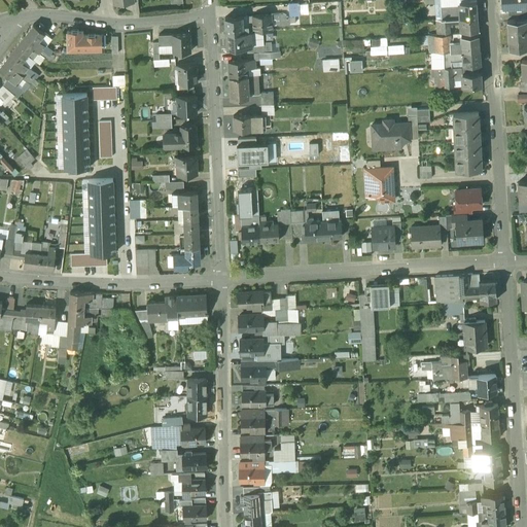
[(460,4),(440,5),(441,19),(460,18),(477,16),(476,0),(456,0),(457,2),(460,2),(460,4)]
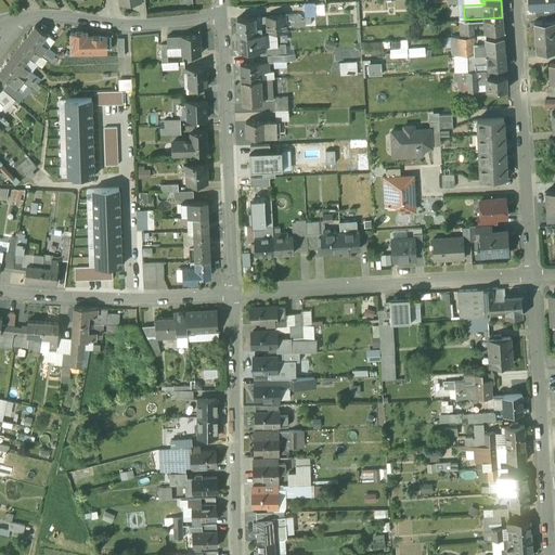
[(553,7),(536,8),(536,14),(554,13),(554,5),(553,7)]
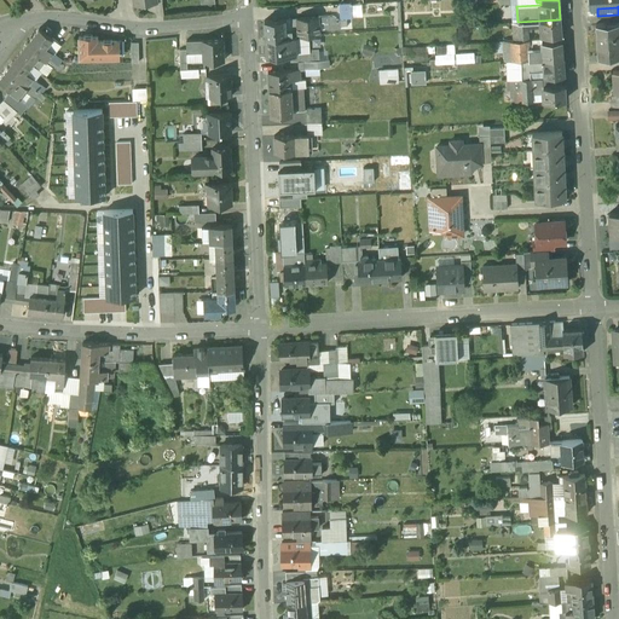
[(319,16),(298,17),(298,35),(319,34),(319,16)]
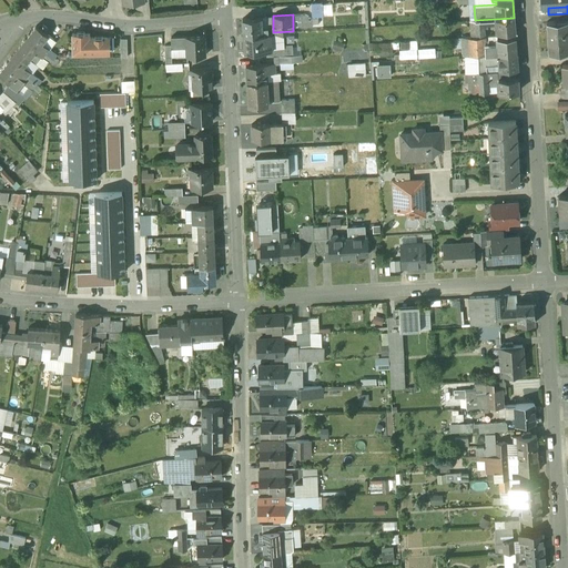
[(262,17),(243,18),(244,33),(262,32),(262,17)]
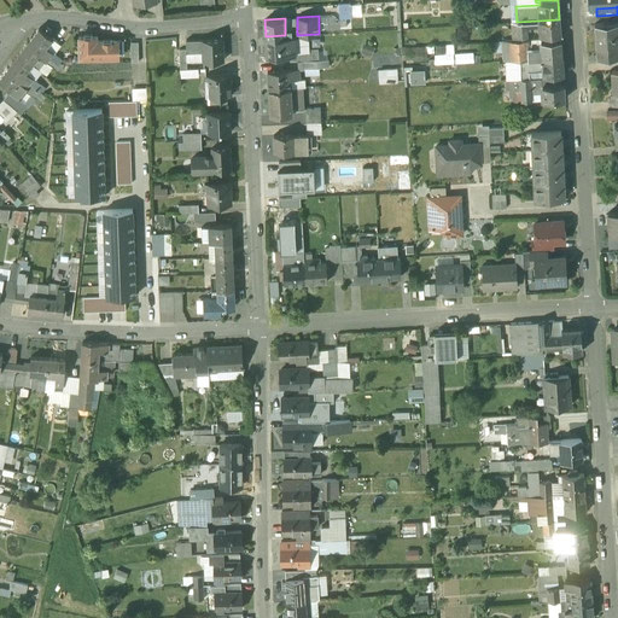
[(559,19),(540,21),(541,35),(560,34),(559,19)]
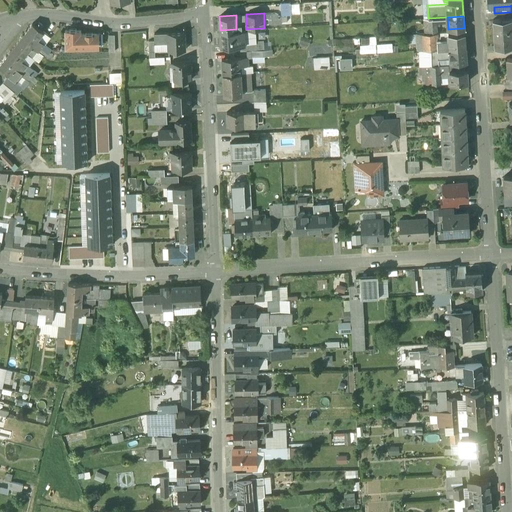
[(428,18),(423,18),(424,33),(437,32),(436,18),(428,18)]
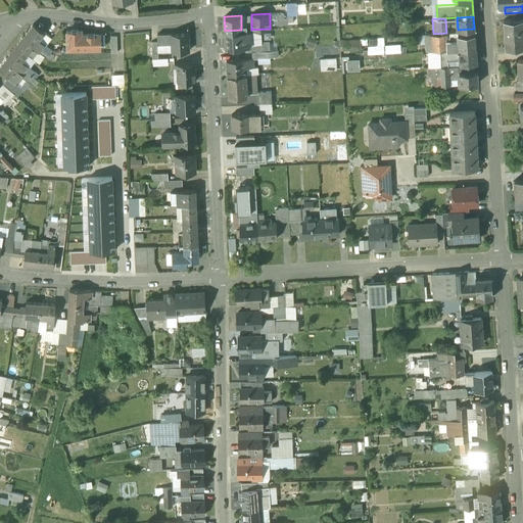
[(522,18),(503,20),(505,48),(522,47),(522,34),(522,30),(522,18)]
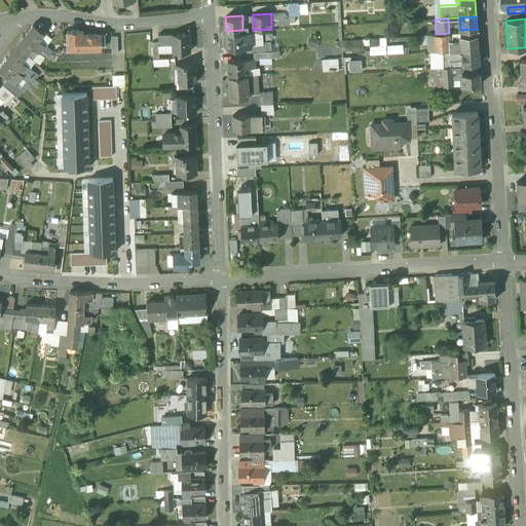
[(44,33),(33,24),(25,35),(42,48),(45,45),(39,40),(44,33)]
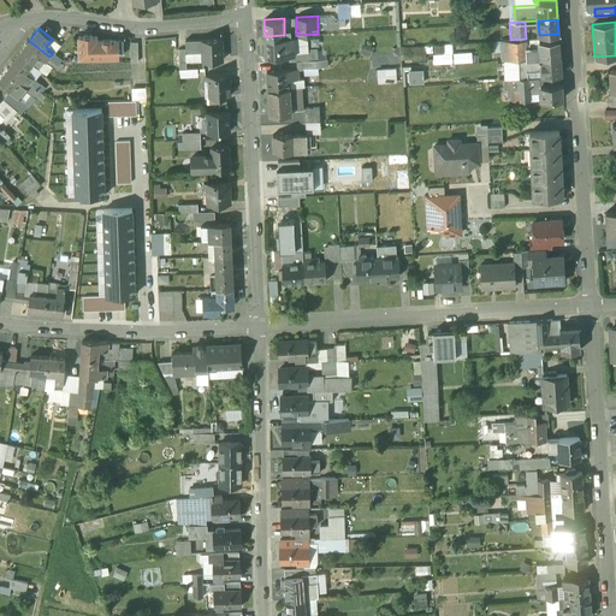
[(102,41),(98,41),(98,36),(92,36),(92,35),(83,36),(78,36),(78,57),(117,55),(117,41),(112,41),(112,40),(102,40),(102,41)]
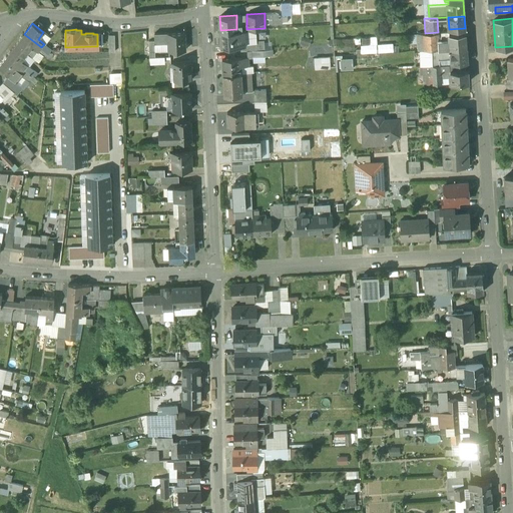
[(236,29),(220,30),(221,45),(240,44),(245,44),(245,43),(244,29),(236,29)]
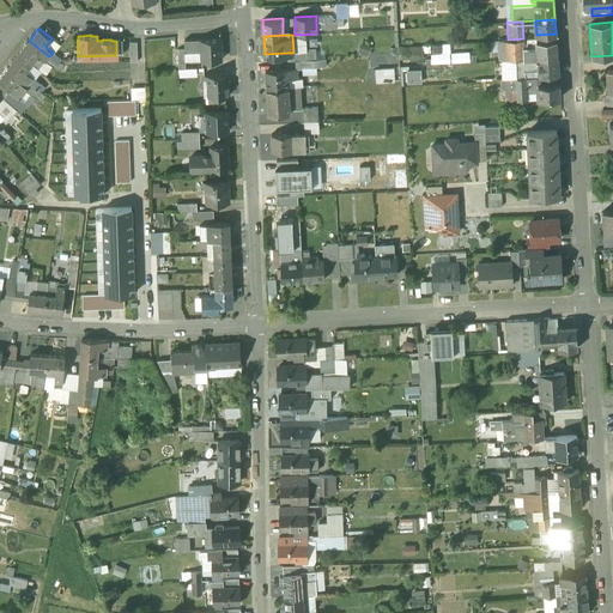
[(220,38),(201,40),(201,52),(202,61),(222,60),(220,38)]
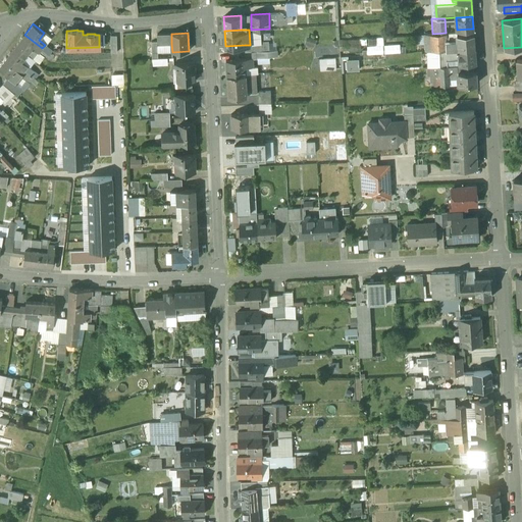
[(432,34),(430,34),(431,50),(438,50),(447,50),(446,33),(432,34)]
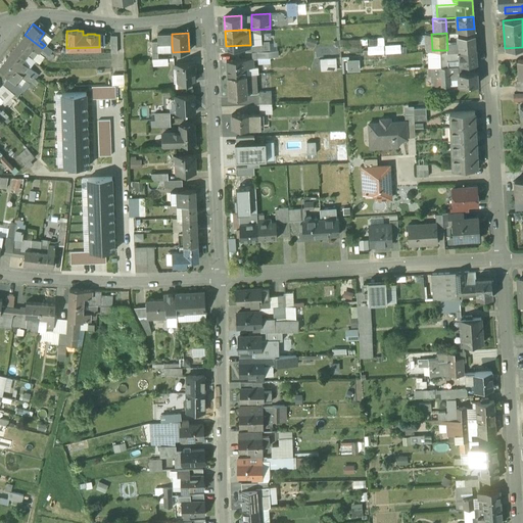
[(172,34),(157,34),(157,42),(157,45),(172,44),(172,34)]
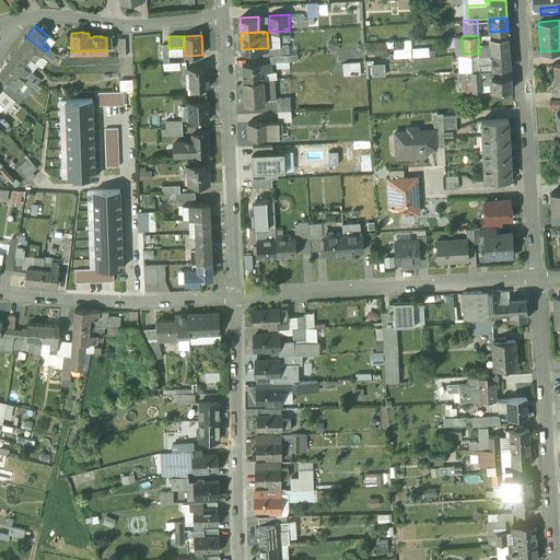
[(508,36),(490,37),(490,42),(487,42),(488,47),(490,47),(491,53),(509,51),(508,36)]
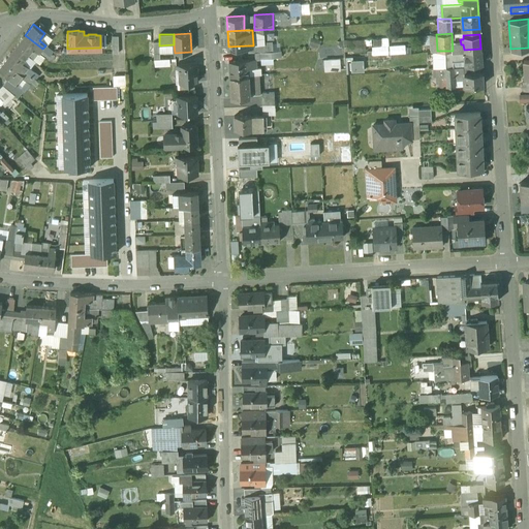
[(25,35),(17,47),(28,55),(33,48),(35,50),(39,53),(42,49),(25,35)]
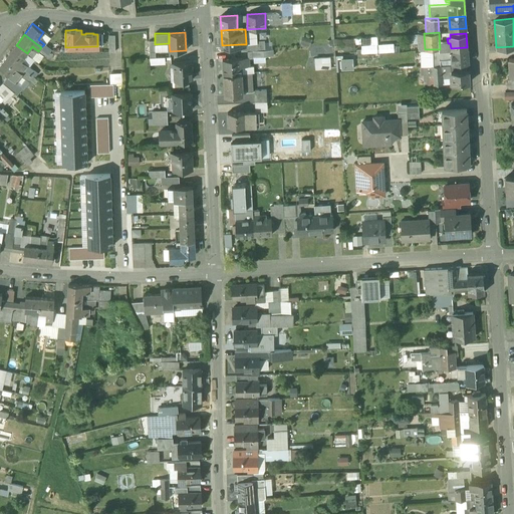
[(378,52),(378,36),(362,37),(362,53),(378,52)]
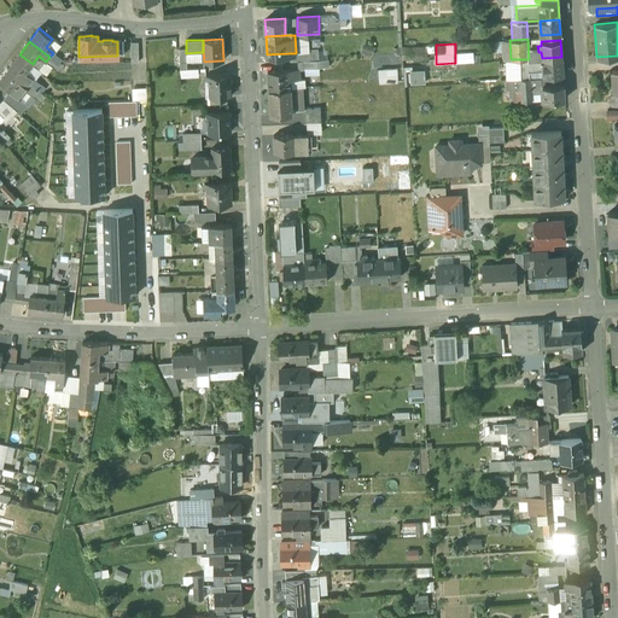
[(458,56),(470,56),(470,44),(456,44),(458,56)]
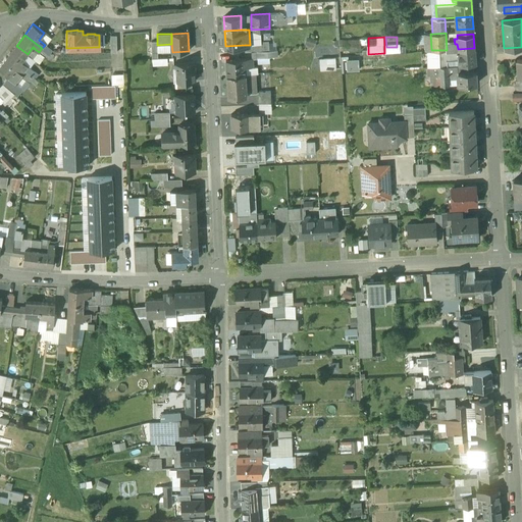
[(342,50),(361,49),(361,38),(342,39),(342,50)]
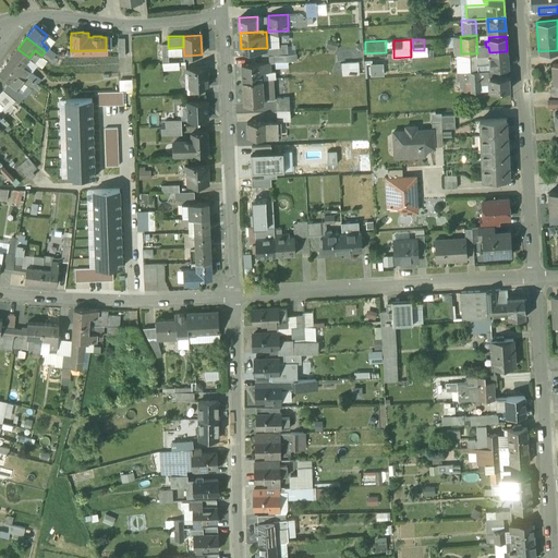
[(288,43),(270,44),(269,47),(267,47),(267,48),(262,48),(263,55),(275,55),(288,53),(288,43)]
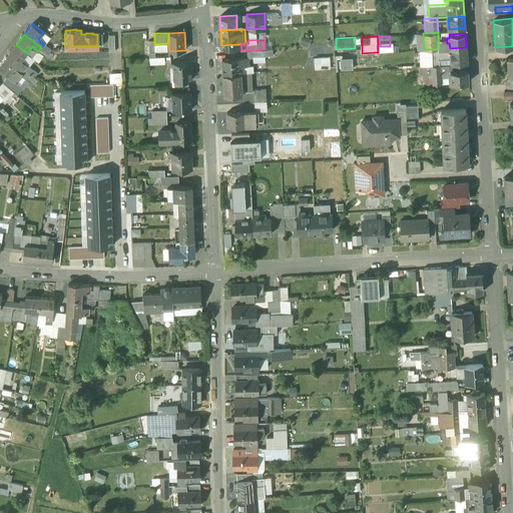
[(27,53),(16,45),(7,55),(24,69),(28,65),(22,60),(27,53)]
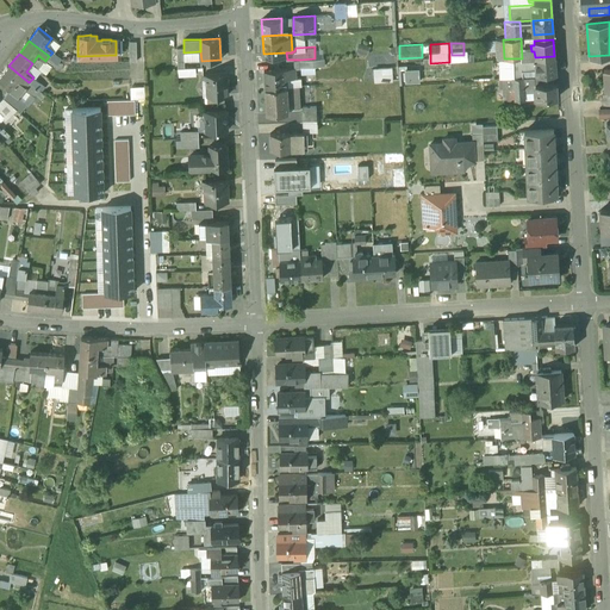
[(38,55),(32,63),(38,68),(43,63),(39,60),(41,57),(38,55)]
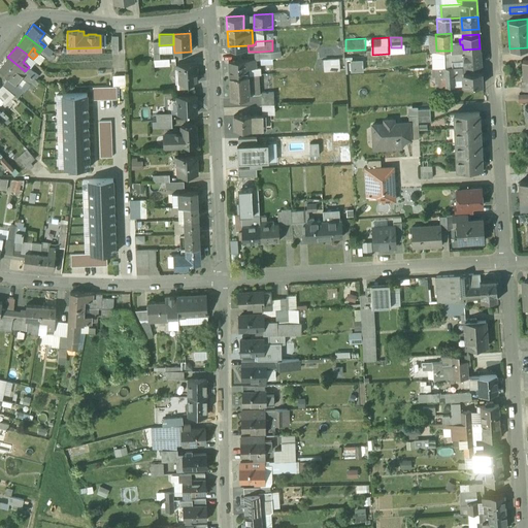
[(480,48),(463,50),(463,64),(481,63),(480,48)]
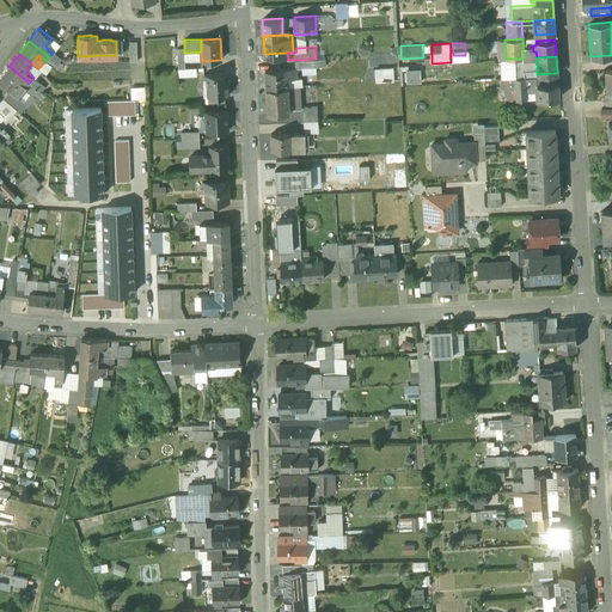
[(29,83),(8,66),(0,77),(0,80),(12,90),(18,81),(25,86),(29,83)]
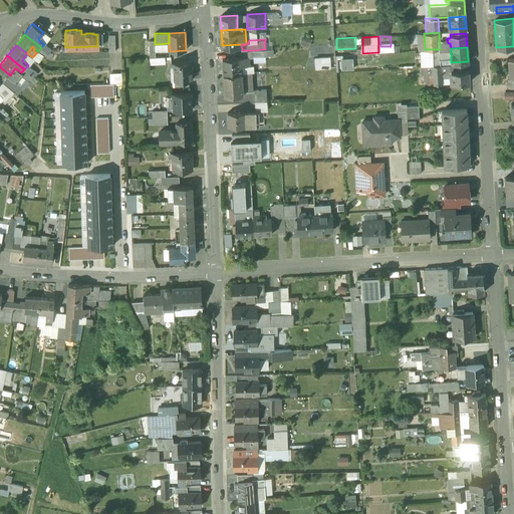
[(315,56),(315,68),(332,67),(331,56),(315,56)]
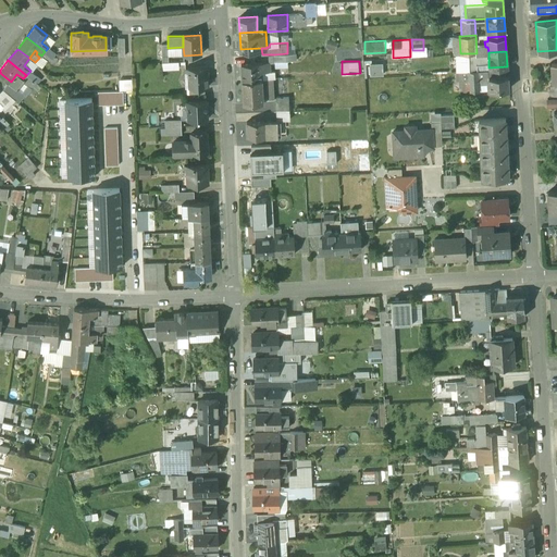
[(261,62),(242,63),(243,81),(262,79),(262,72),(261,62)]
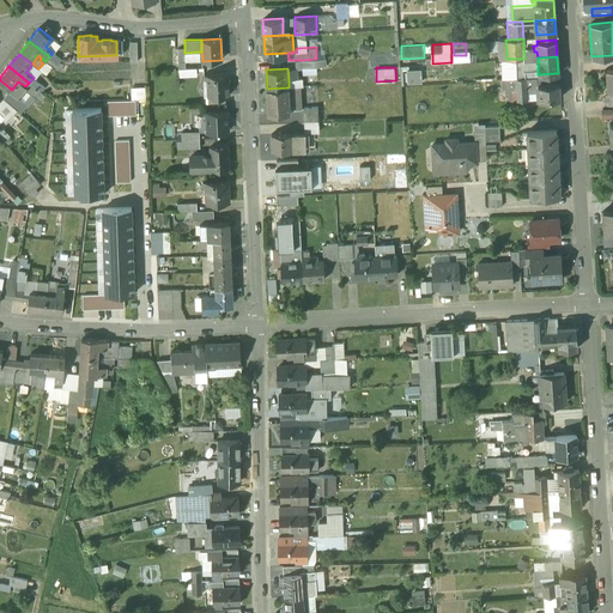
[(407,68),(408,83),(423,83),(423,68),(407,68)]
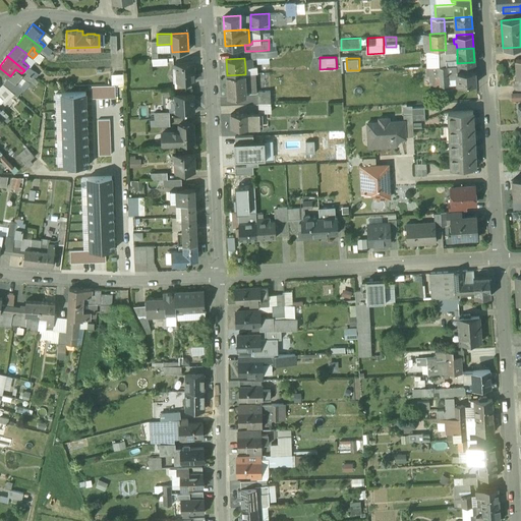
[(194,63),(173,64),(173,67),(176,67),(176,81),(194,80),(194,63)]
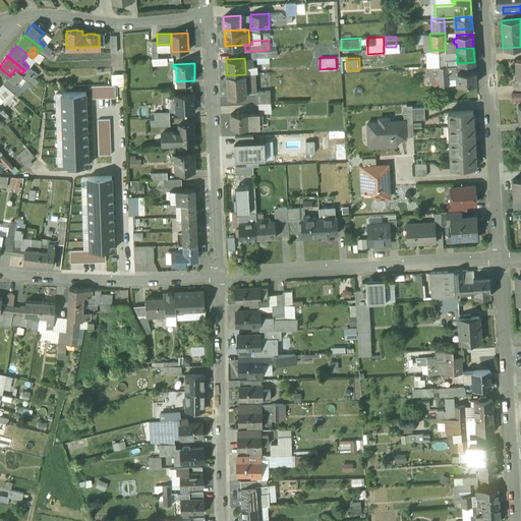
[(456,65),(446,66),(447,74),(457,74),(457,71),(456,65)]
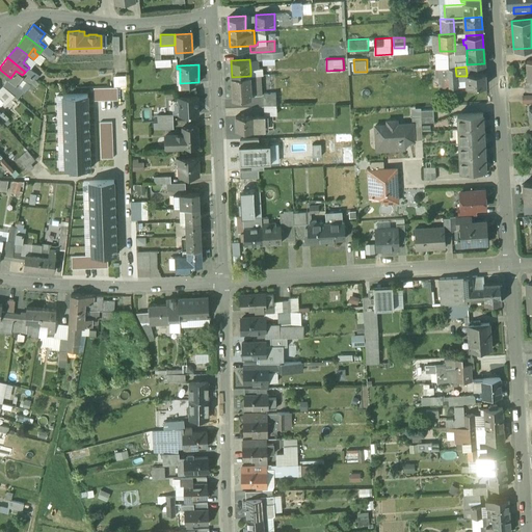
[(449,68),(441,69),(442,77),(442,87),(457,86),(456,76),(455,68),(449,68)]
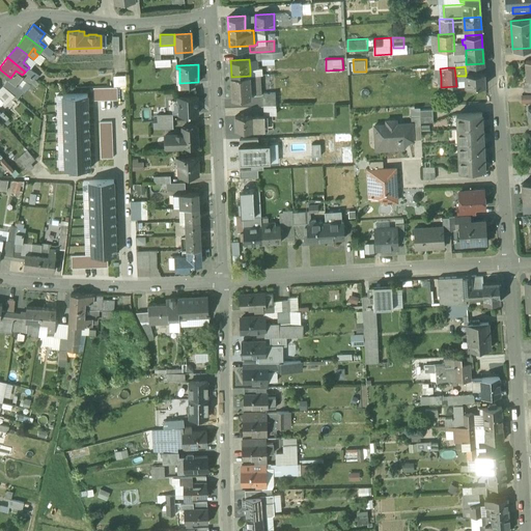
[(484,72),(466,73),(466,76),(466,85),(485,84),(484,72)]
